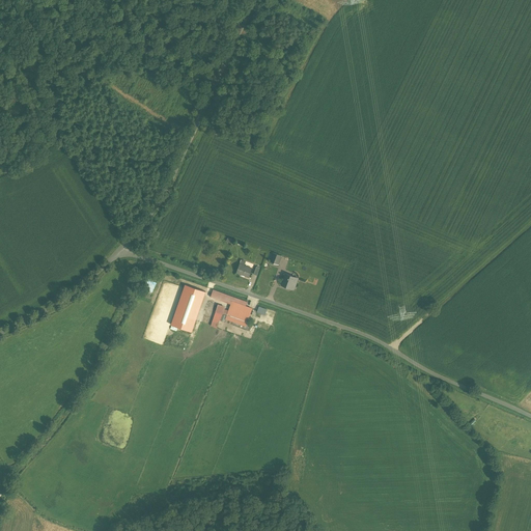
[(280,255),(271,252),(268,261),(277,264),(280,255)]
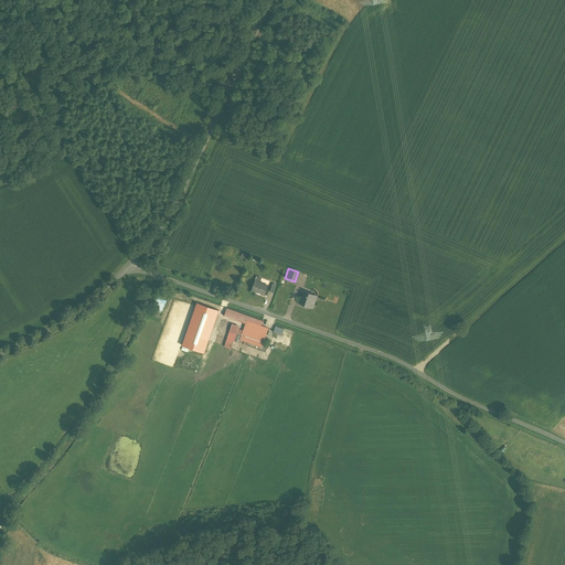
[(267,285),(254,279),(249,290),(263,296),(267,285)]
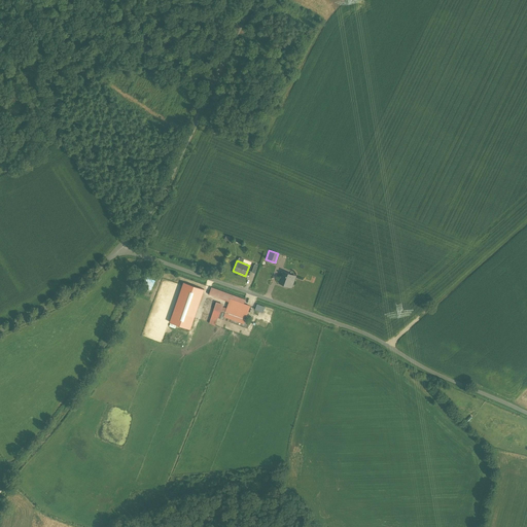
[(293,278),(280,273),(277,283),(290,288),(293,278)]
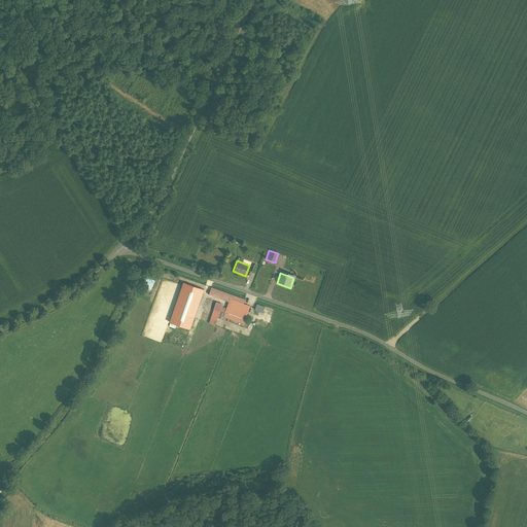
[(182,285),(174,311),(195,318),(204,289),(183,282),(182,285)]
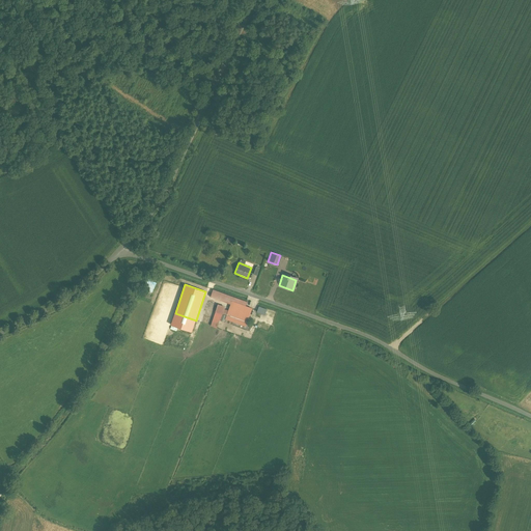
[(247,302),(213,289),(211,297),(231,304),(232,301),(246,306),(247,302)]
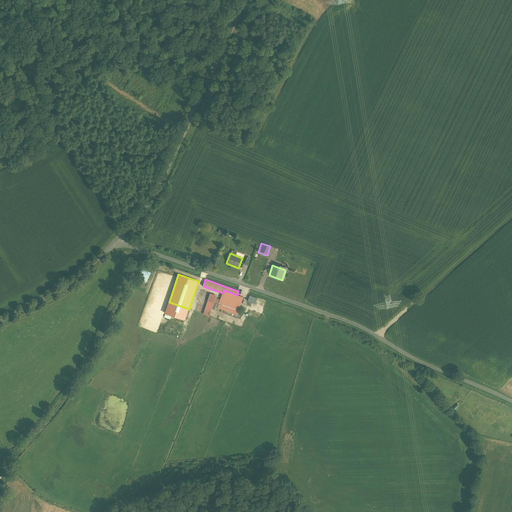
[(237,295),(224,290),(223,293),(222,294),(220,299),(220,300),(239,306),(239,307),(243,297),(237,295)]
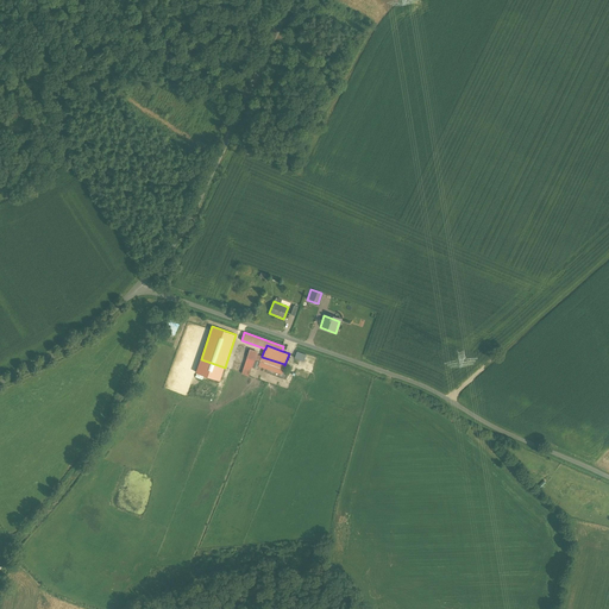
[(248,357),(256,360),(257,355),(258,352),(250,349),(248,357)]
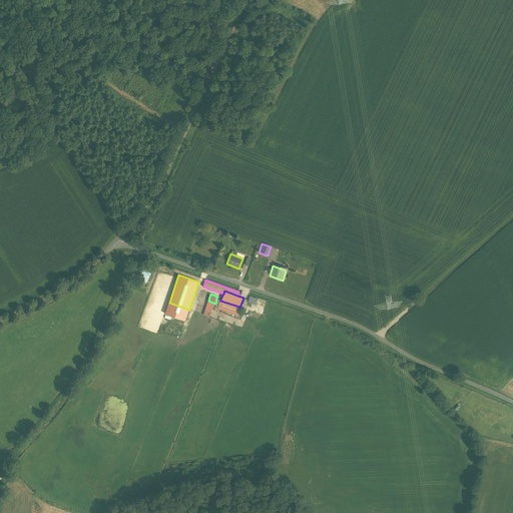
[(215,304),(208,301),(205,308),(212,310),(213,309),(213,308),(214,304),(215,304)]
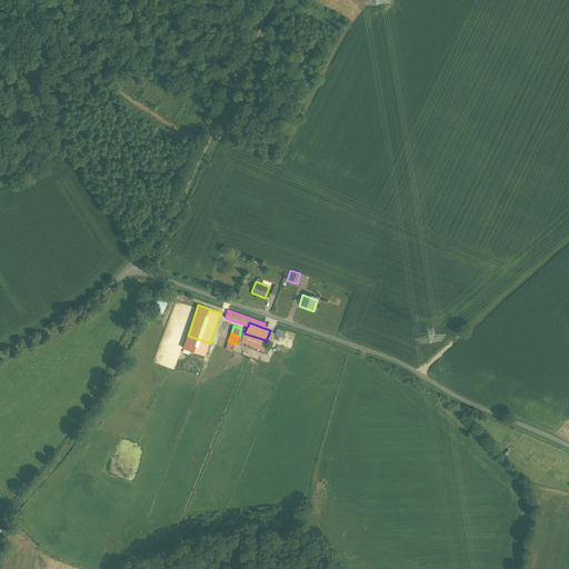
[(266,340),(245,333),(243,338),(251,340),(263,345),(266,340)]
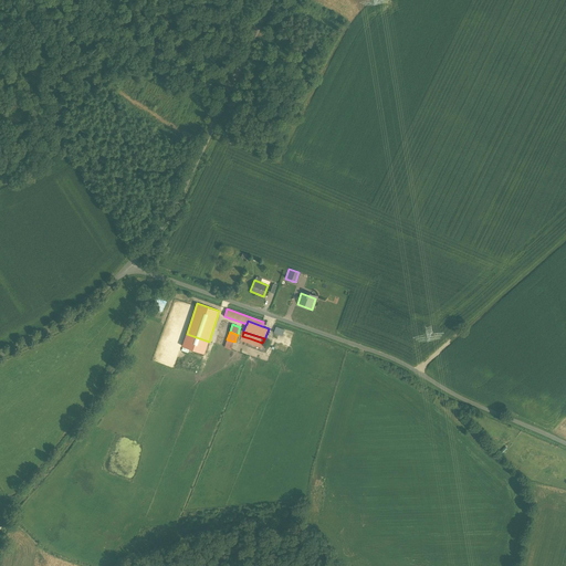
[(262,343),(250,338),(248,343),(261,347),(262,343)]
